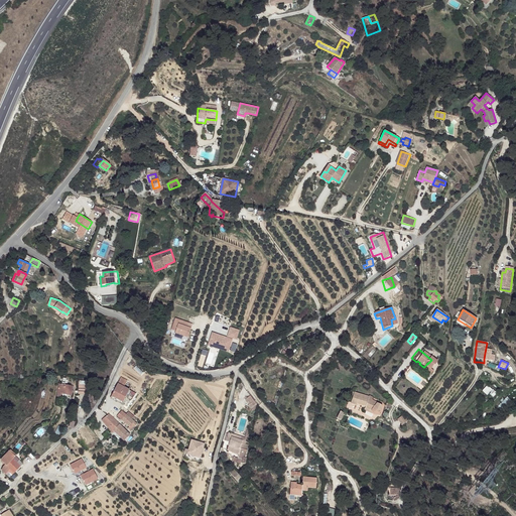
[(423,367),(419,364),(417,367),(424,373),(427,369),(424,367),(423,367)]
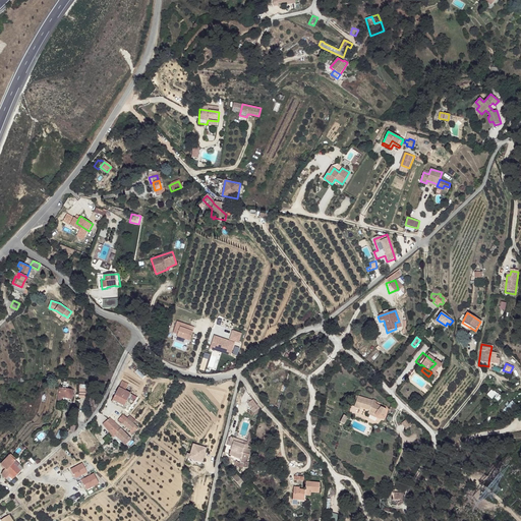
[(127,384),(121,380),(118,387),(124,390),(127,384)]
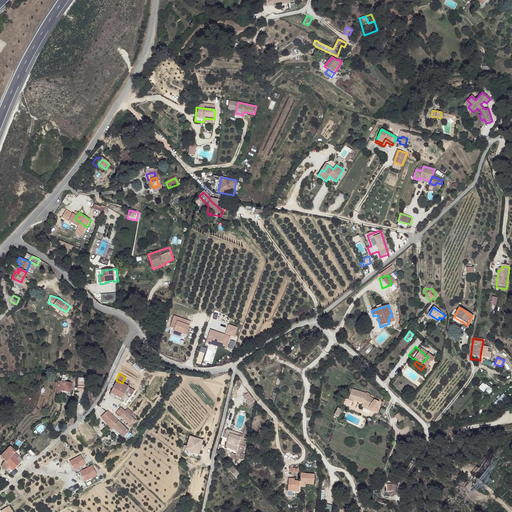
[(122,383),(116,380),(110,392),(122,397),(127,386),(122,383)]
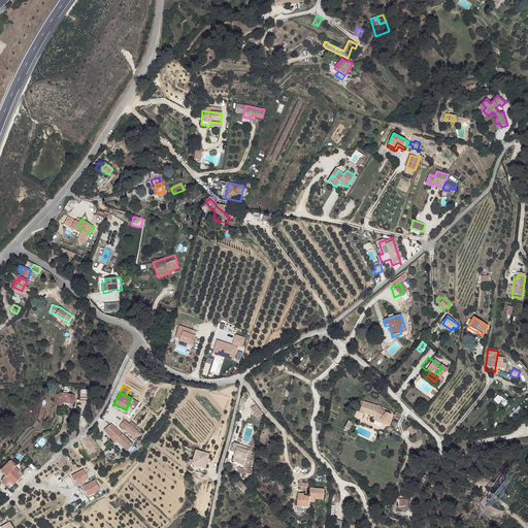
[(498,394),(493,400),(503,408),(508,402),(498,394)]
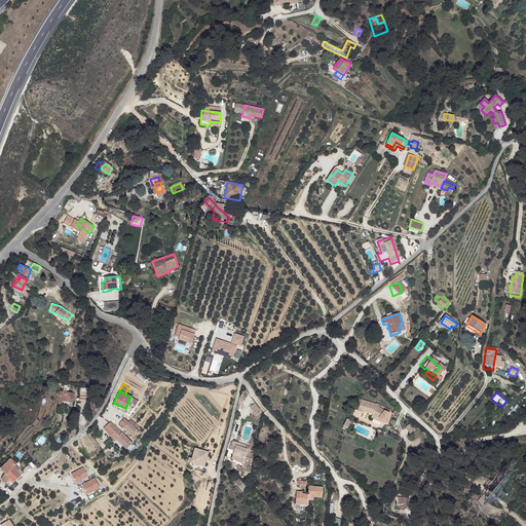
[(374,403),(360,398),(355,409),(362,411),(362,410),(371,413),(370,414),(377,417),(377,419),(381,420),(381,421),(382,421),(382,420),(383,420),(384,419),(384,418),(385,417),(387,411),(377,406),(373,404),(374,403)]
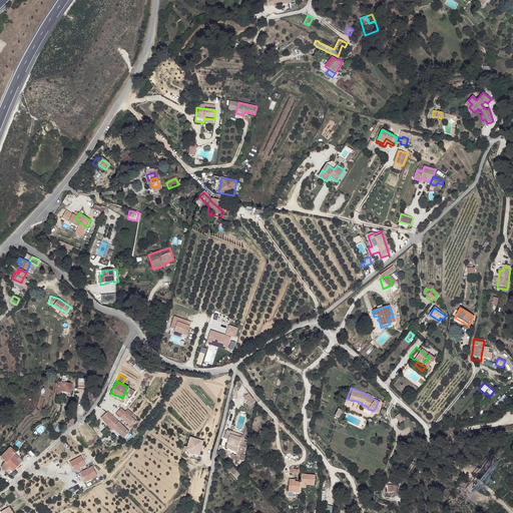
[(122,398),(110,393),(109,395),(121,401),(122,398)]
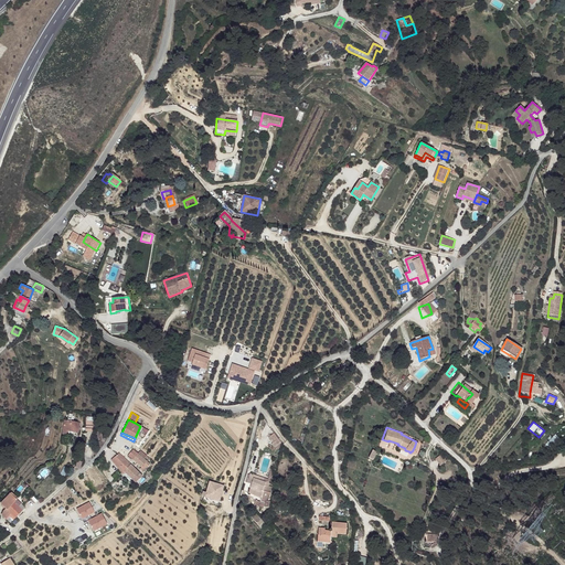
[(555,435),(545,445),(550,449),(560,439),(555,435)]
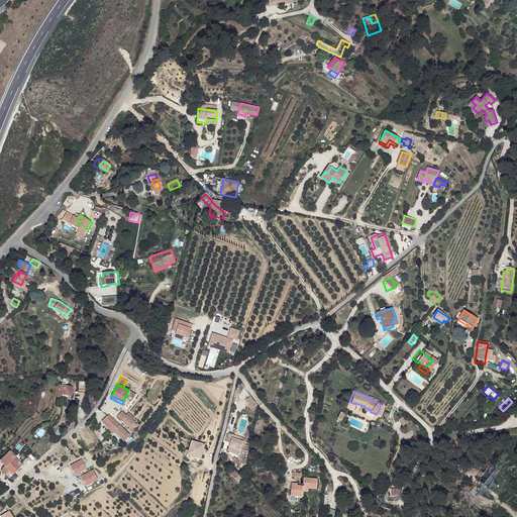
[(126,414),(122,411),(117,416),(122,420),(126,414)]
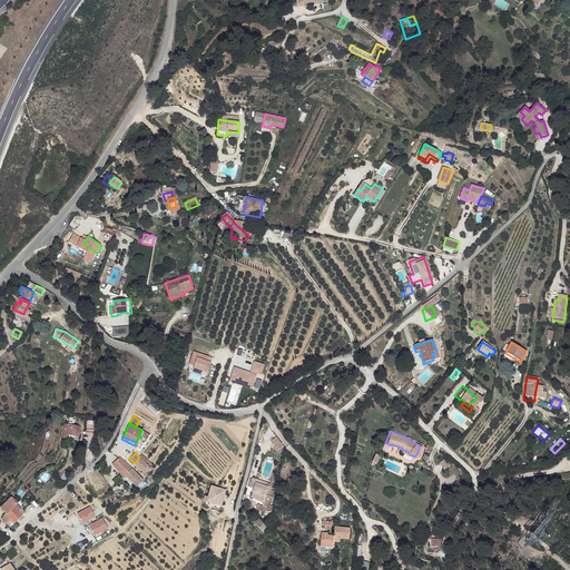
[(124,460),(120,455),(112,463),(115,467),(124,460)]
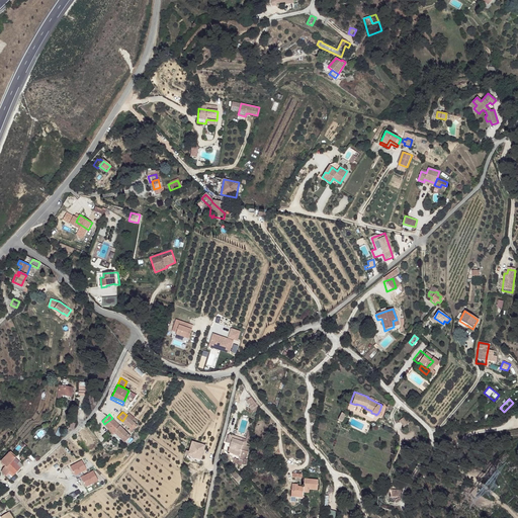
[(133,420),(126,415),(122,421),(125,424),(127,426),(131,427),(128,429),(132,431),(138,424),(133,420)]
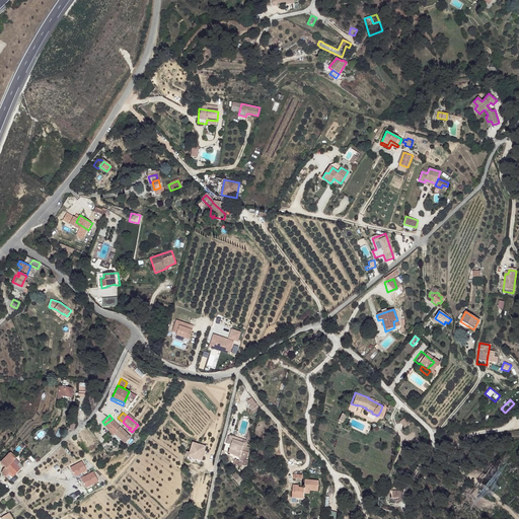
[(406,423),(401,417),(396,422),(401,428),(406,423)]
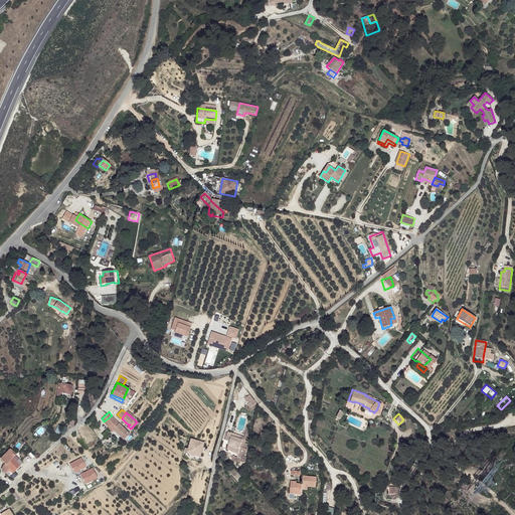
[(118,422),(112,415),(104,421),(112,432),(114,430),(120,424),(118,422)]
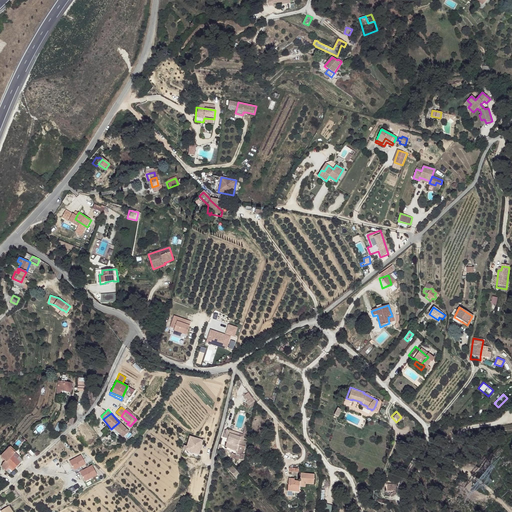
[(127,432),(119,422),(113,427),(121,437),(127,432)]
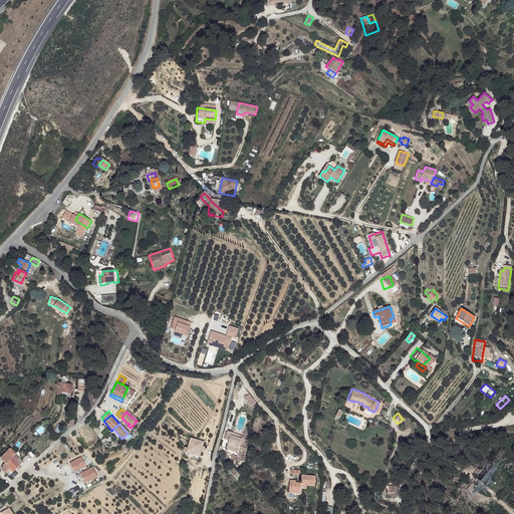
[(231,433),(230,433),(227,441),(228,442),(226,447),(237,451),(238,449),(243,450),(245,446),(238,444),(241,437),(238,436),(231,433)]
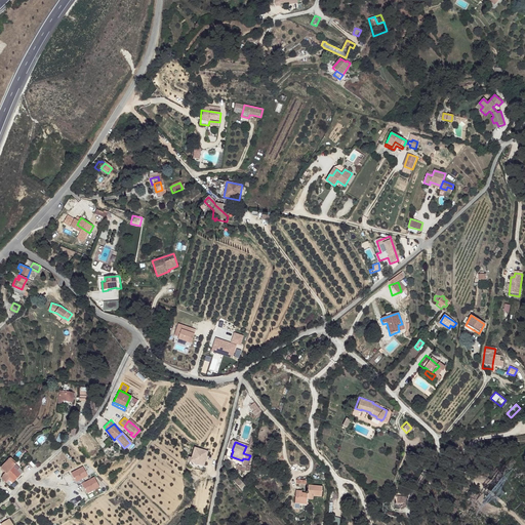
[(193,456),(192,460),(204,465),(209,450),(197,445),(193,456)]
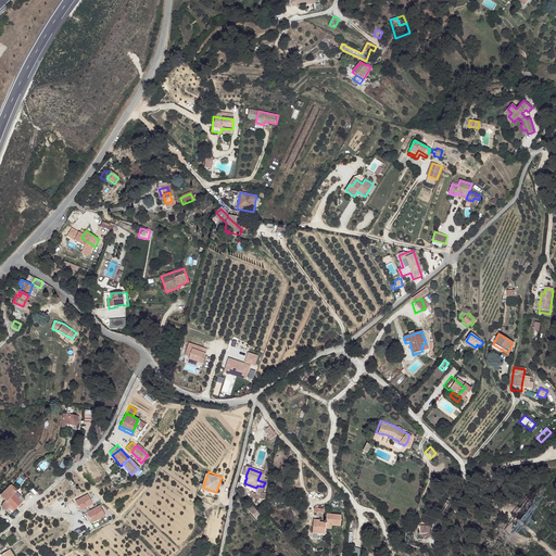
[(16,492),(11,485),(1,495),(5,500),(8,502),(11,498),(14,495),(16,492)]
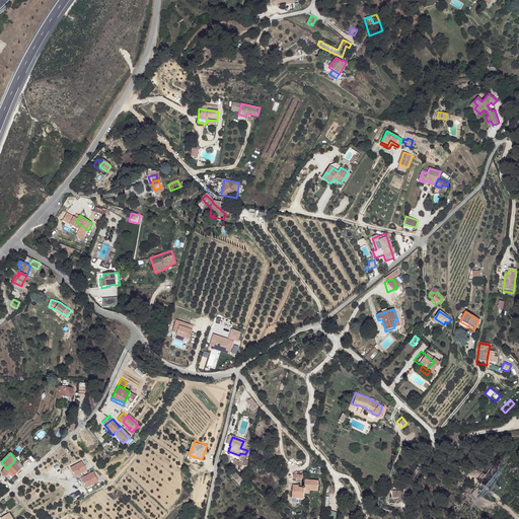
[(190,455),(188,454),(187,458),(201,463),(202,459),(190,455)]
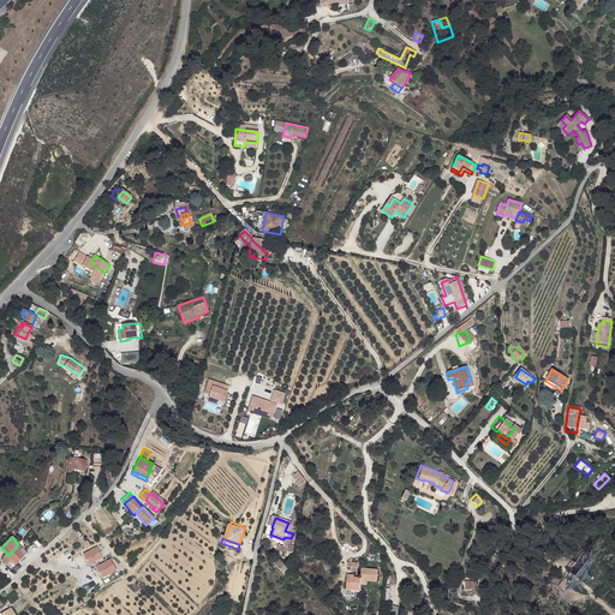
[(21,551),(16,548),(12,551),(21,560),(24,556),(21,551)]
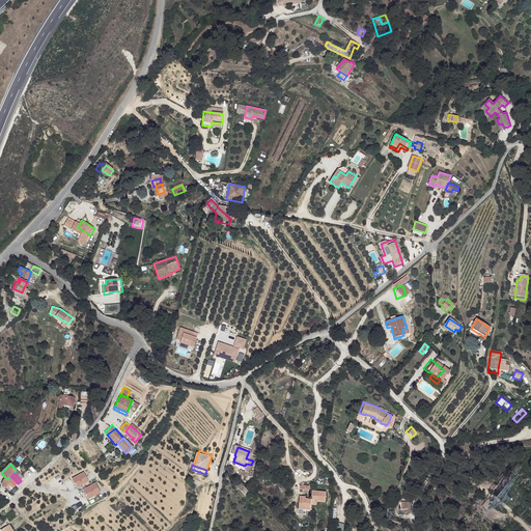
[(18,483),(10,476),(7,479),(15,486),(18,483)]
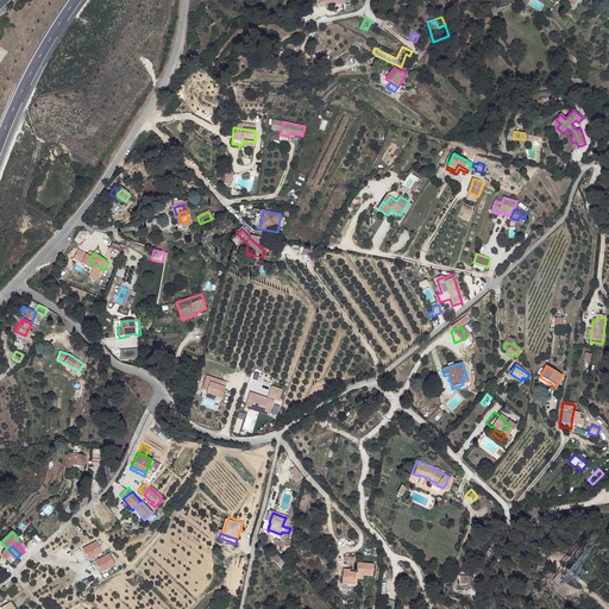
[(8,550),(6,547),(5,550),(2,554),(7,559),(10,557),(14,560),(17,558),(8,550)]
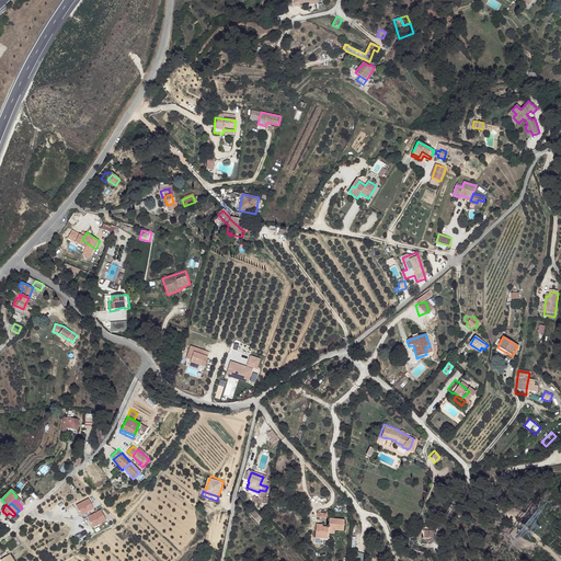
[(256,513),(252,508),(248,512),(255,521),(261,516),(256,513)]
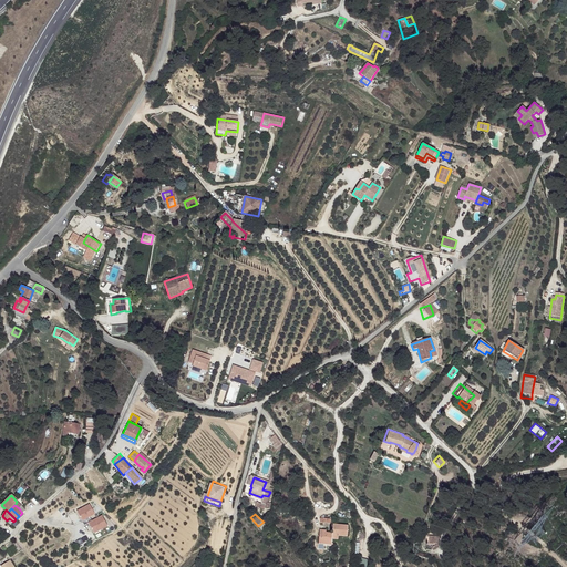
[(347,533),(348,521),(332,519),(331,528),(326,528),(326,529),(321,529),(321,533),(318,533),(318,537),(323,537),(323,542),(330,542),(331,534),(338,535),(338,532),(347,533)]
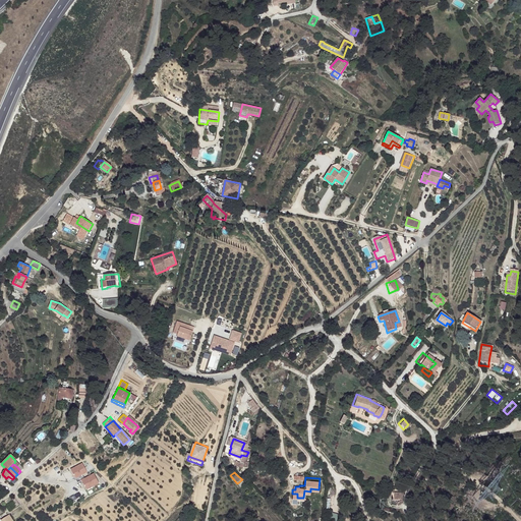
[(18,504),(14,499),(8,504),(12,509),(18,504)]
